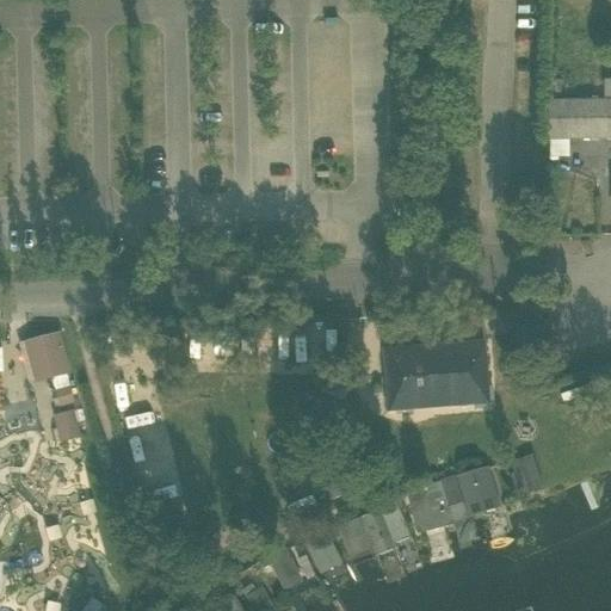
[(549,141),(559,141),(610,139),(610,104),(548,106),(549,141)]
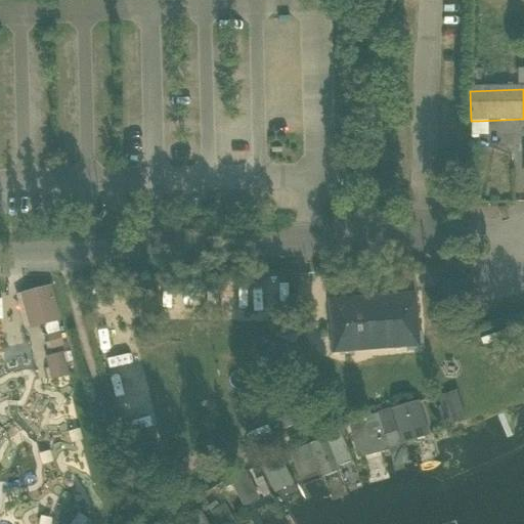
[(479,137),(479,121),(471,121),(471,137),(479,137)]
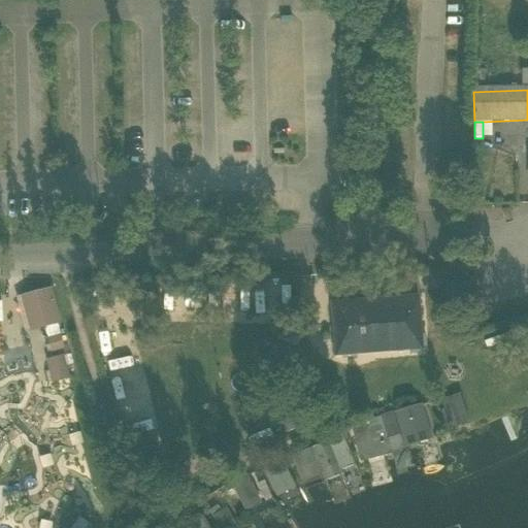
[(51,292),(24,299),(32,331),(59,324),(51,292)]
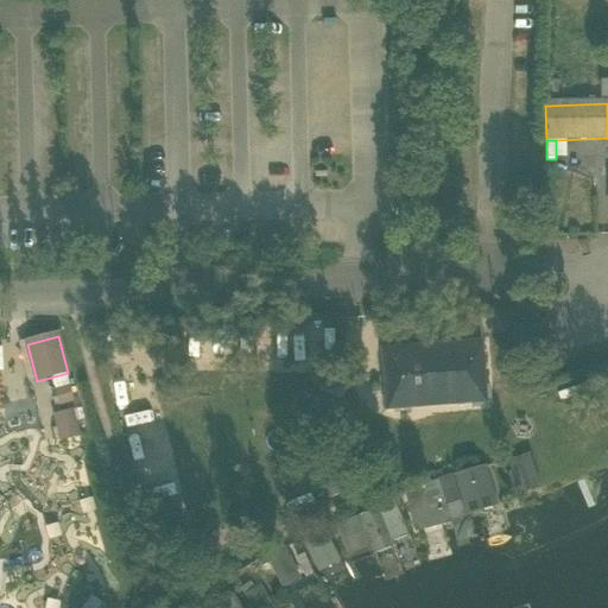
[(382,350),(387,411),(473,404),(474,409),(491,406),(489,387),(486,387),(482,342),(382,350)]
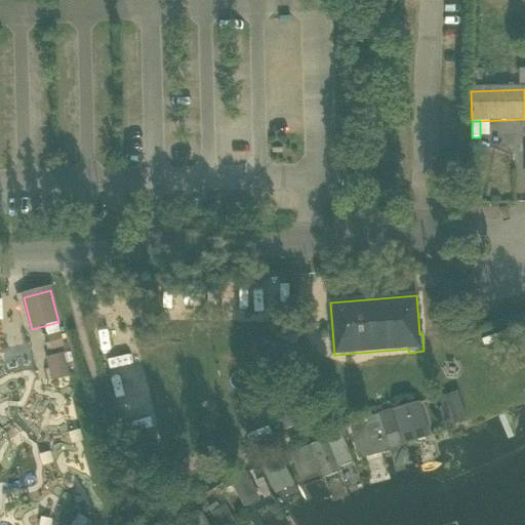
[(61,334),(47,337),(51,351),(64,348),(61,334)]
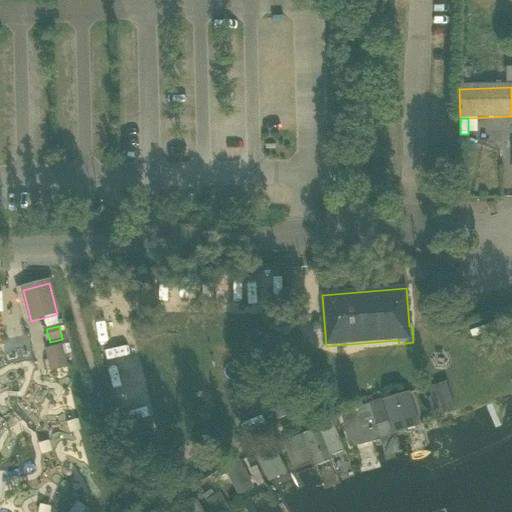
[(61,347),(45,351),(50,372),(67,368),(61,347)]
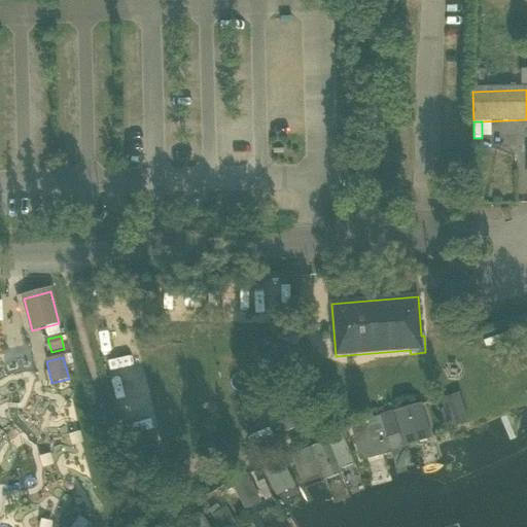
[(459,393),(451,396),(459,424),(468,421),(459,393)]
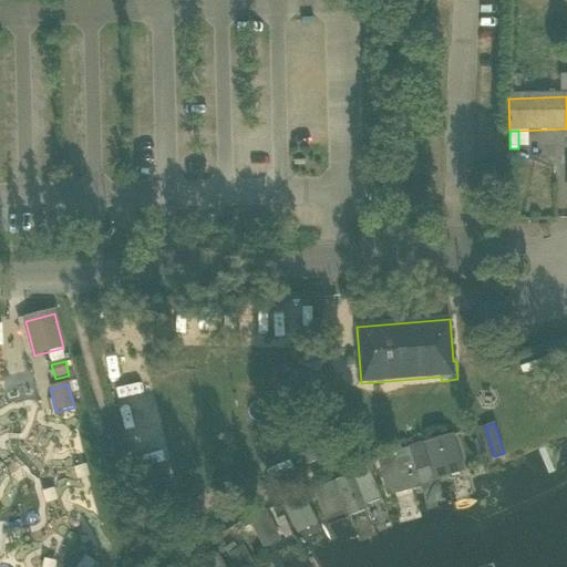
[(475,431),(484,460),(494,456),(485,426),(475,431)]
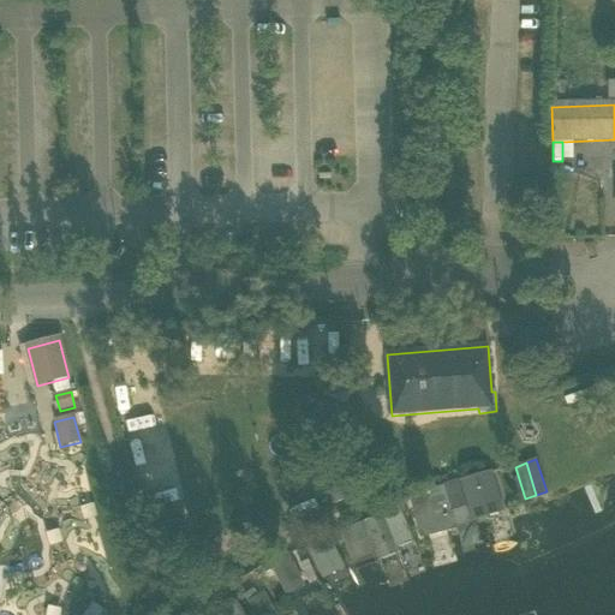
[(461,482),(473,520),(488,515),(485,505),(495,502),(487,473),(461,482)]
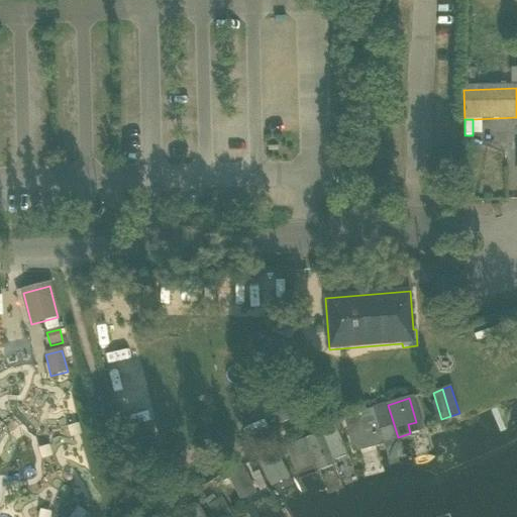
[(385,406),(373,409),(382,442),(395,438),(385,406)]
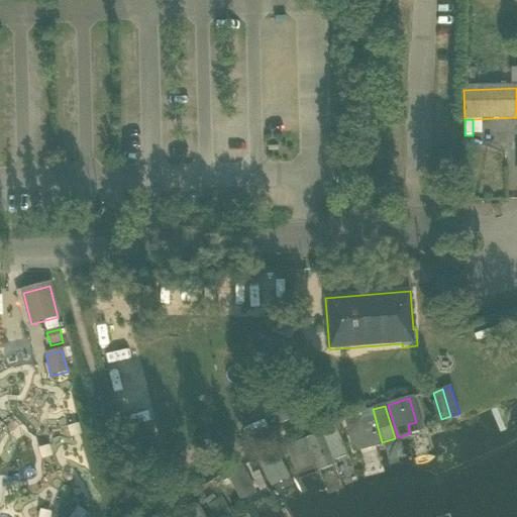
[(382,443),(382,442),(373,409),(343,417),(350,445),(378,438),(379,444),(382,443)]
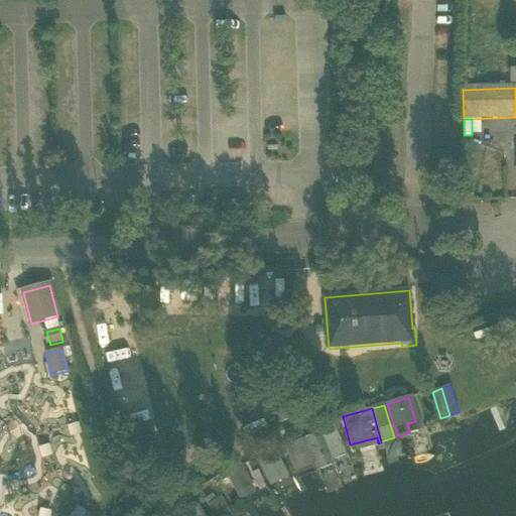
[(320,432),(327,448),(342,442),(333,420),(317,425),(320,432)]
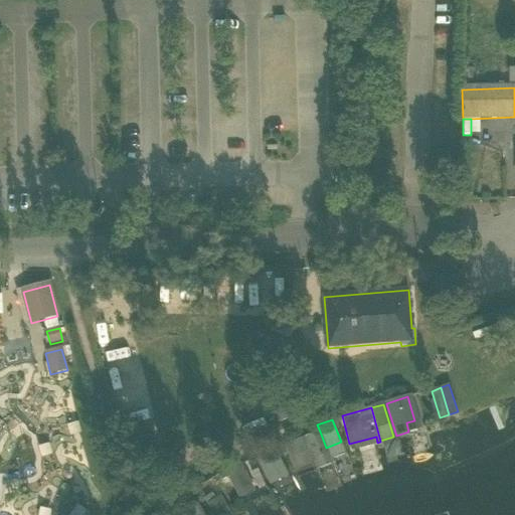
[(406,422),(408,432),(417,428),(414,420),(406,422)]
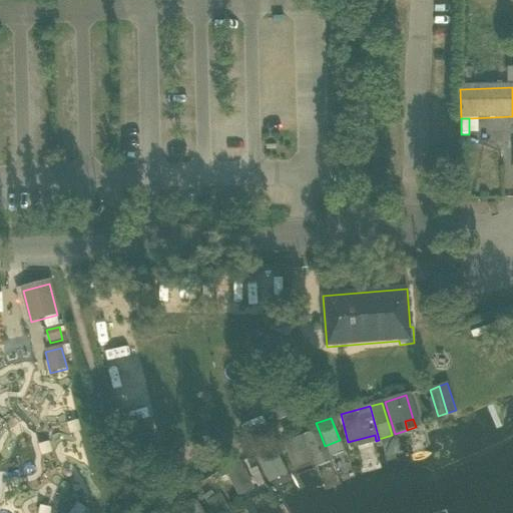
[(309,449),(312,458),(327,452),(325,446),(319,430),(304,435),(309,449)]
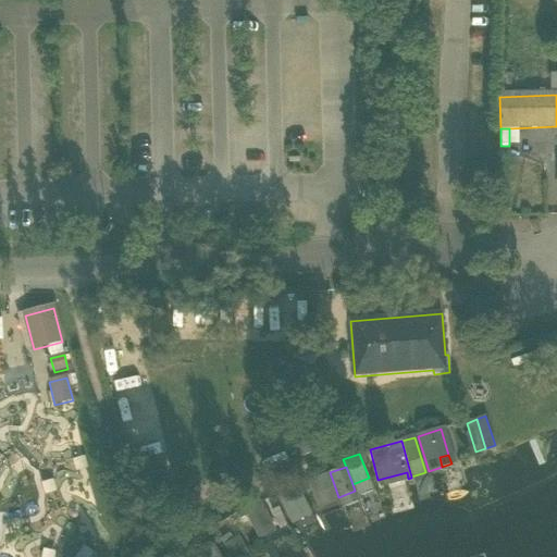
[(310,479),(316,494),(335,487),(330,472),(310,479)]
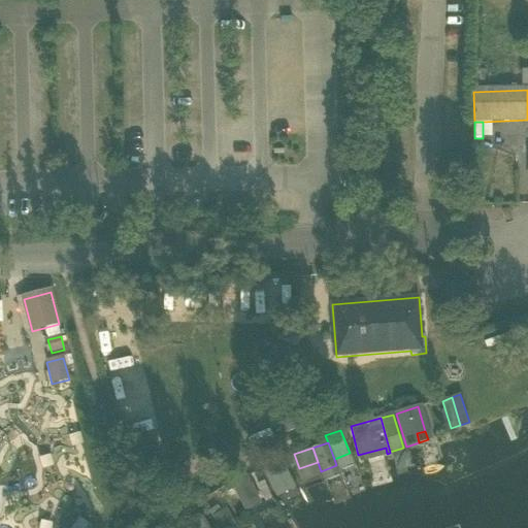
[(391,455),(390,453),(387,454),(386,448),(358,455),(360,463),(391,455)]
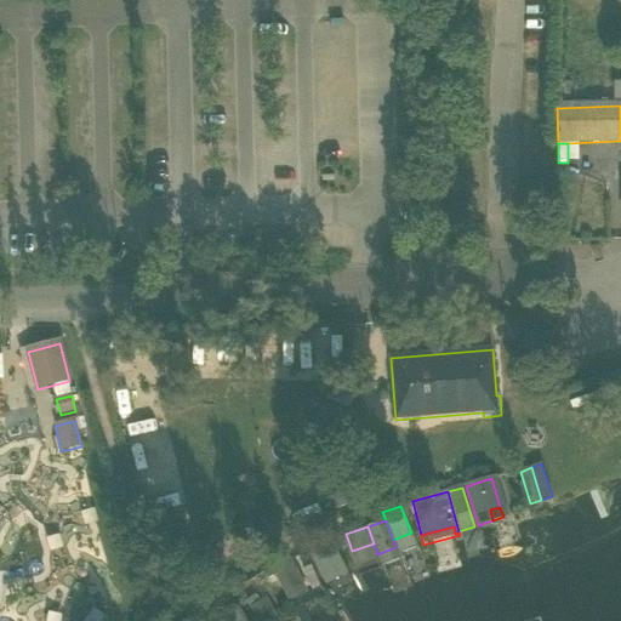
[(416,546),(411,533),(393,540),(396,547),(398,553),(416,546)]
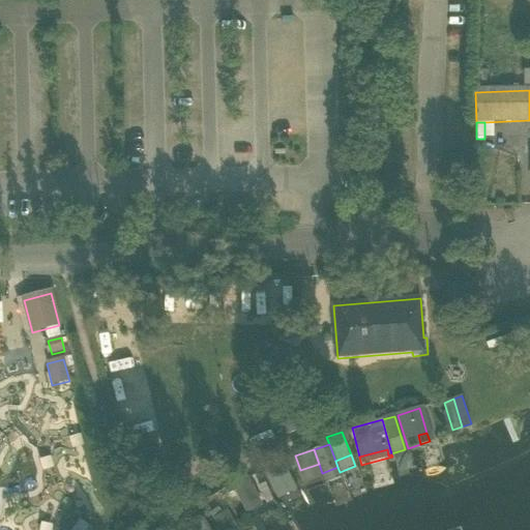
[(293,480),(297,487),(302,484),(291,464),(286,466),(293,480)]
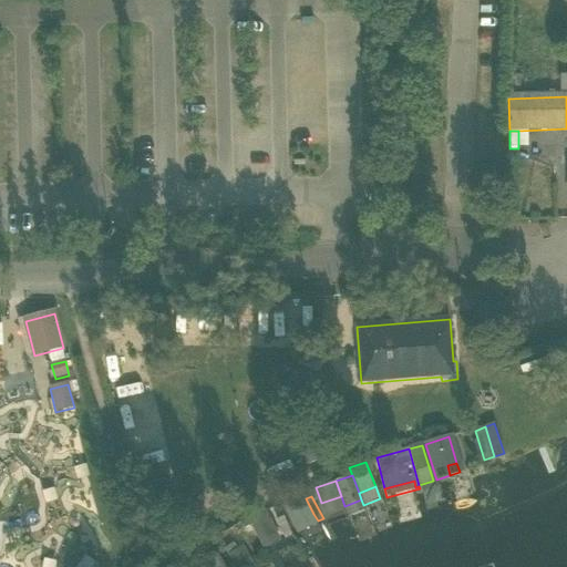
[(326,516),(344,508),(344,506),(341,496),(321,503),(326,516)]
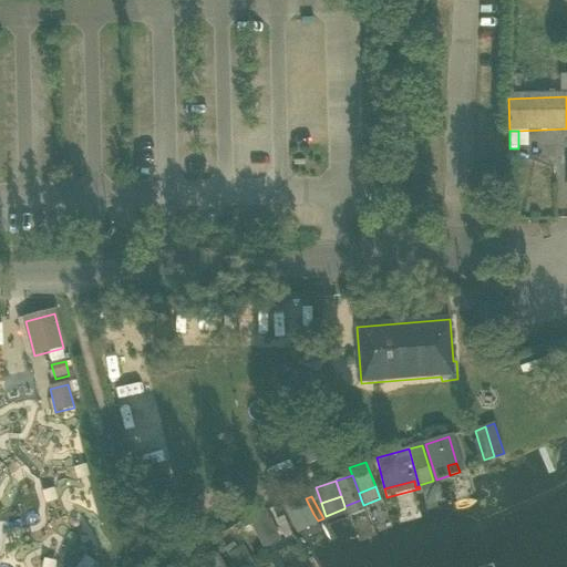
[(285,509),(292,524),(312,514),(305,500),(285,509)]
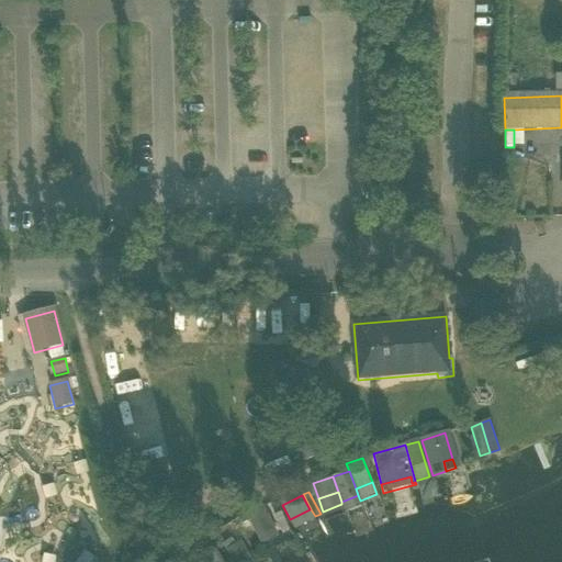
[(358,495),(341,502),(341,504),(345,513),(362,506),(360,501),(358,495)]
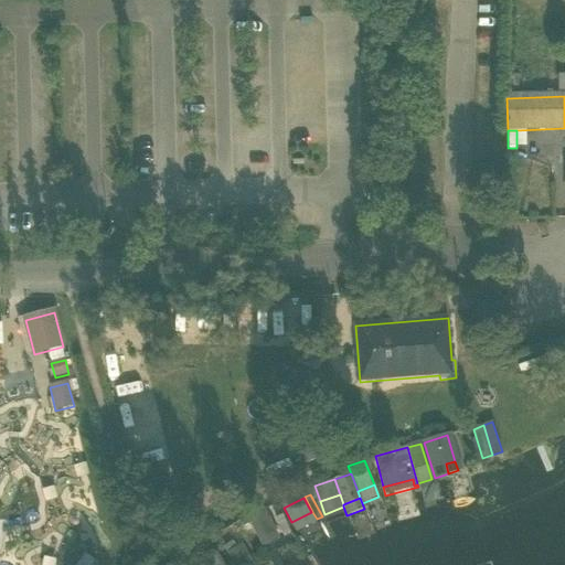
[(247,516),(254,531),(266,525),(259,511),(247,516)]
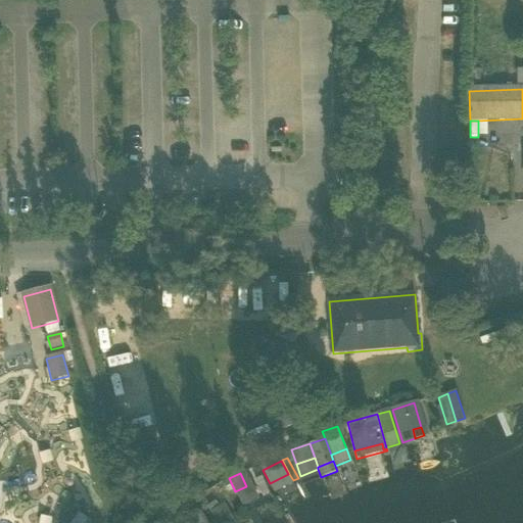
[(288,474),(270,483),(273,490),(291,481),(288,474)]
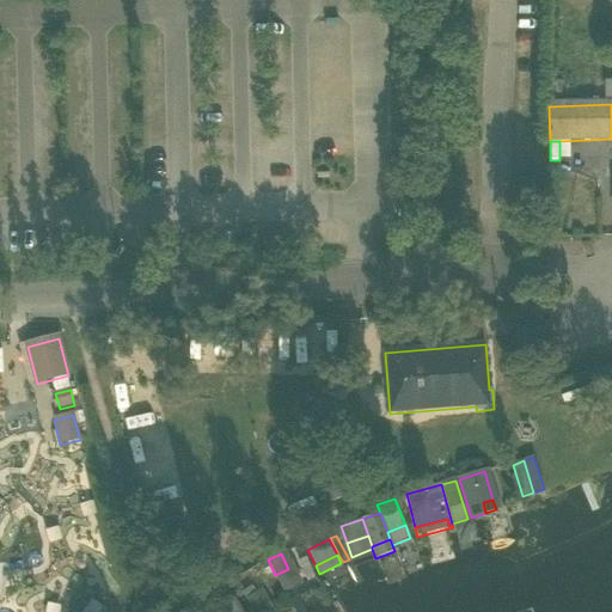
[(288,569),(275,575),(279,583),(292,577),(288,569)]
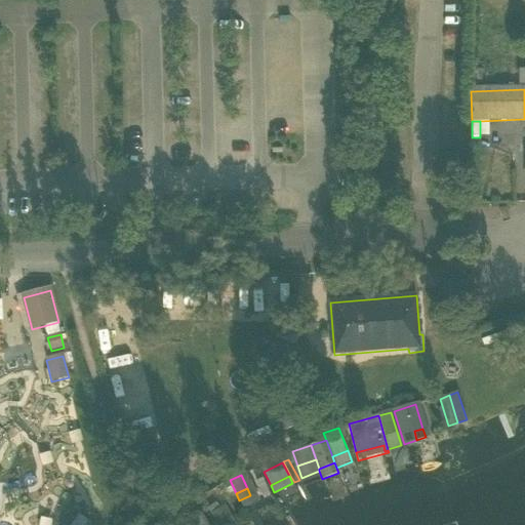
[(224,507),(216,511),(211,515),(217,524),(221,524),(231,520),(224,507)]
